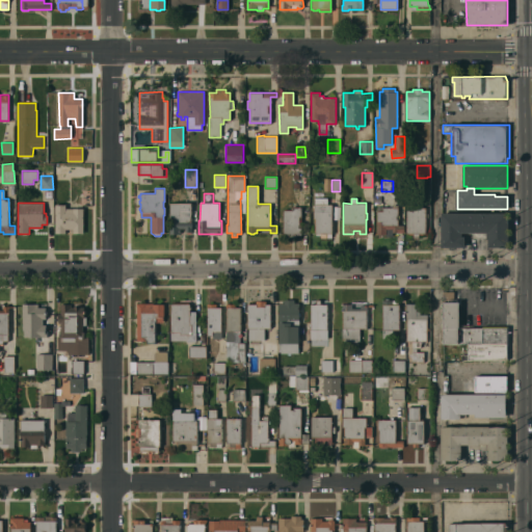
[(170,234),(170,203),(191,203),(191,220),(192,220),(192,232),(191,232),(191,234),(186,234),(186,232),(185,232),(185,229),(181,229),(181,233),(180,233),(180,234),(178,234),(178,236),(170,236),(171,234),(170,234)]
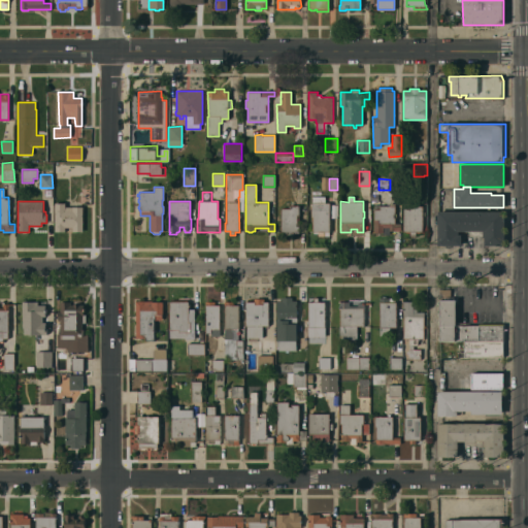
[(55,203),(65,203),(65,207),(83,207),(83,231),(72,231),(72,227),(65,227),(65,231),(55,231),(55,203)]
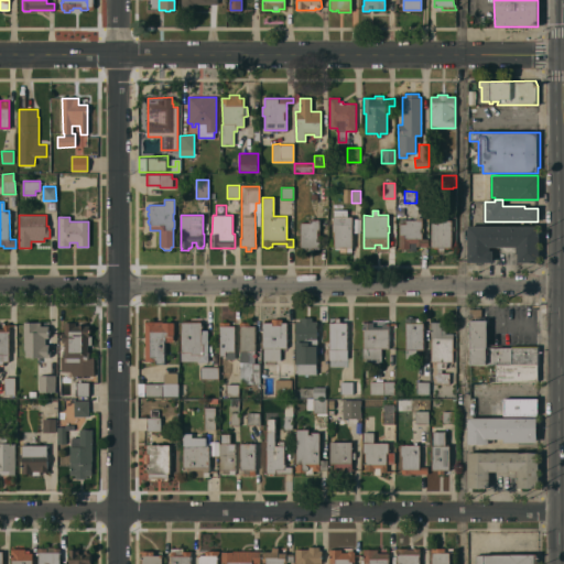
[(333,231),(333,217),(351,217),(351,225),(351,232),(351,252),(339,252),(339,249),(334,249),(334,231),(333,231)]
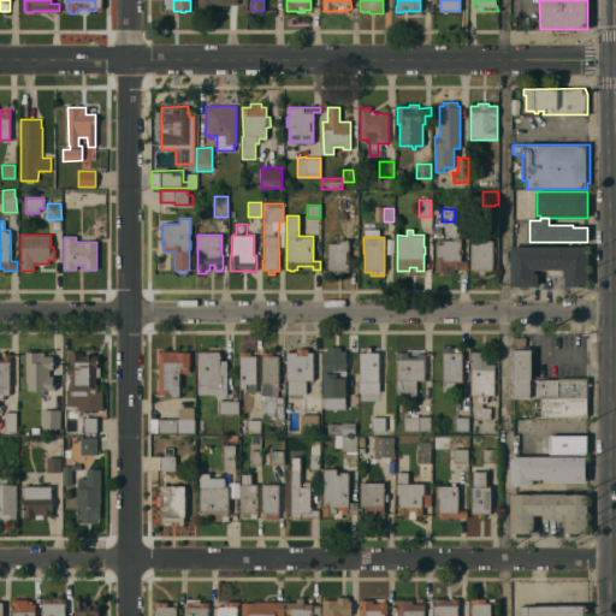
[(437,244),(443,244),(443,240),(454,241),(454,237),(461,237),(461,261),(468,261),(468,268),(461,268),(461,272),(446,272),(446,271),(436,271),(437,244)]
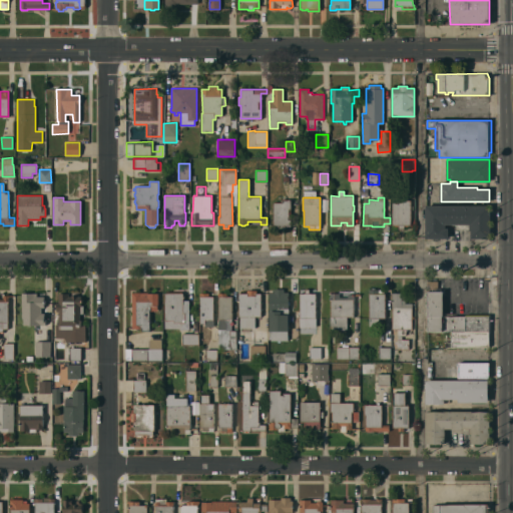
[(273,202),(282,202),(282,199),(291,199),(291,225),(285,225),(285,229),(279,229),(279,225),(274,225),(273,202)]
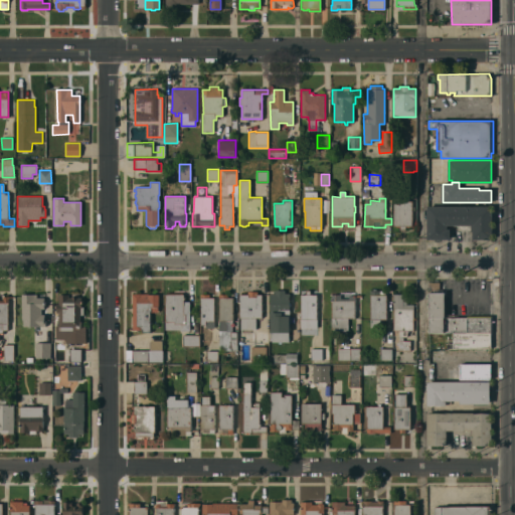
[(393,200),(411,201),(411,206),(414,206),(414,210),(411,210),(411,225),(409,225),(409,227),(405,227),(405,229),(400,229),(400,226),(395,226),(395,225),(393,225),(393,200)]
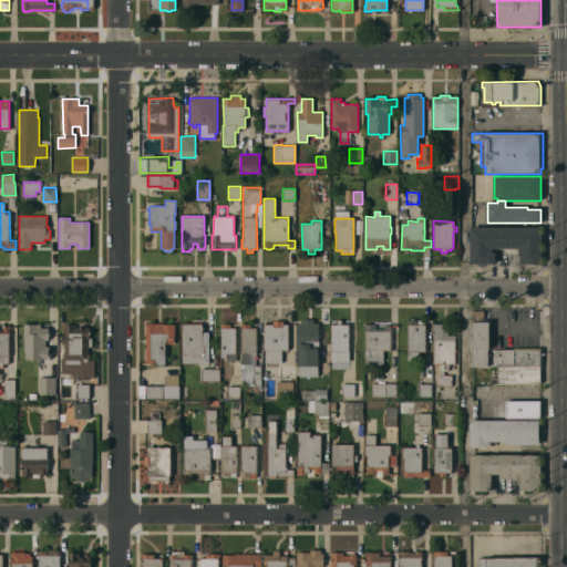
[(540,227),(540,264),(522,264),(522,255),(519,255),(519,248),(492,248),(492,253),(496,253),(496,264),(471,264),(471,227),(540,227)]
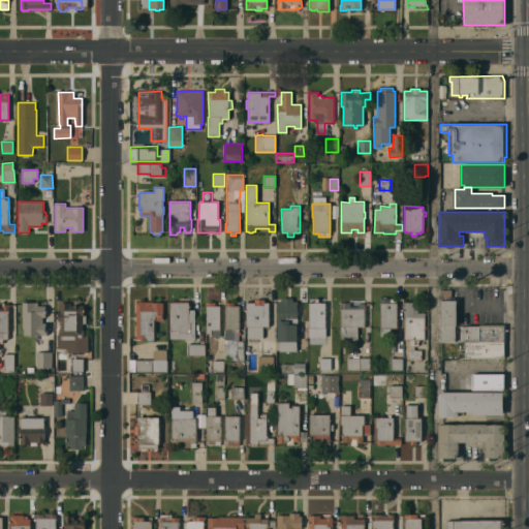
[(465,342),(440,342),(440,290),(450,290),(450,301),(457,301),(457,325),(504,324),(504,341),(503,341),(465,342)]
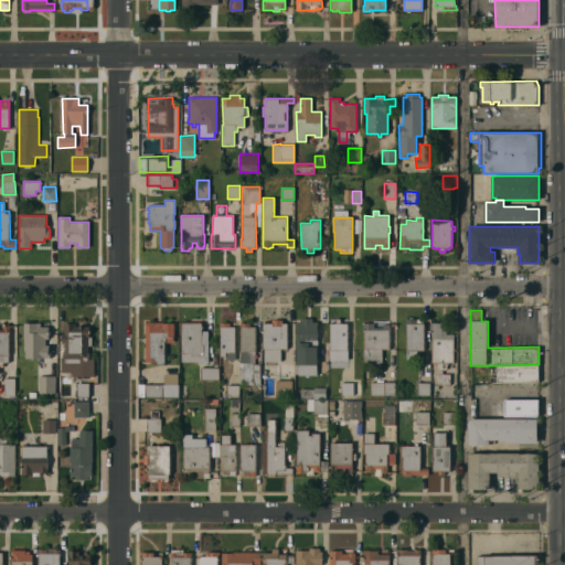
[(406,319),(409,319),(409,317),(413,317),(413,319),(422,319),(422,323),(424,323),(424,350),(416,350),(417,360),(406,360),(406,319)]
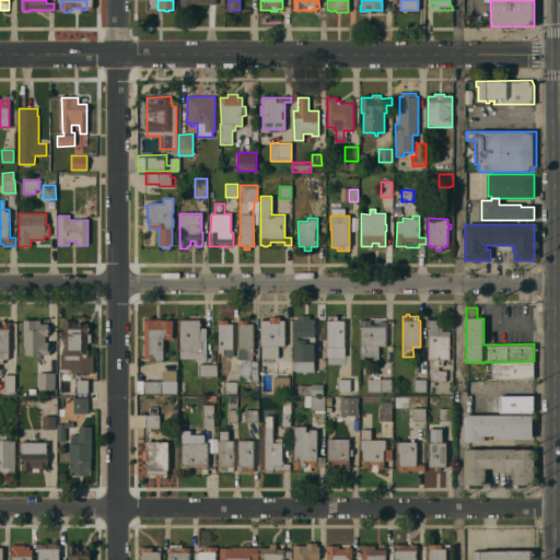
[(299,318),(299,315),(310,315),(310,318),(314,318),(315,362),(314,362),(314,372),(306,372),(306,373),(302,374),(302,372),(295,372),(295,362),(294,362),(293,318),(299,318)]
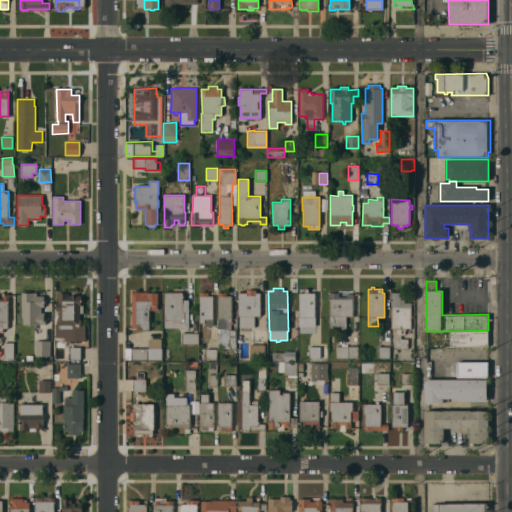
[(238,293),(246,293),(246,289),(256,289),(256,293),(260,293),(260,304),(262,304),(262,306),(260,306),(260,316),(254,316),(254,327),(238,327),(238,293)]
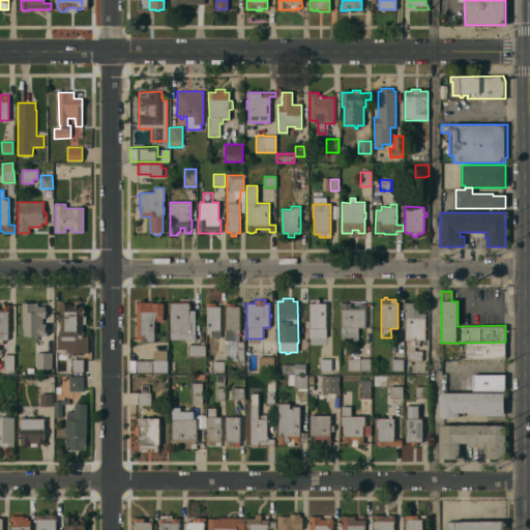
[(310,337),(310,302),(315,302),(315,299),(319,299),(319,303),(321,303),(321,301),(324,301),(324,303),(326,303),(326,337),(310,337)]
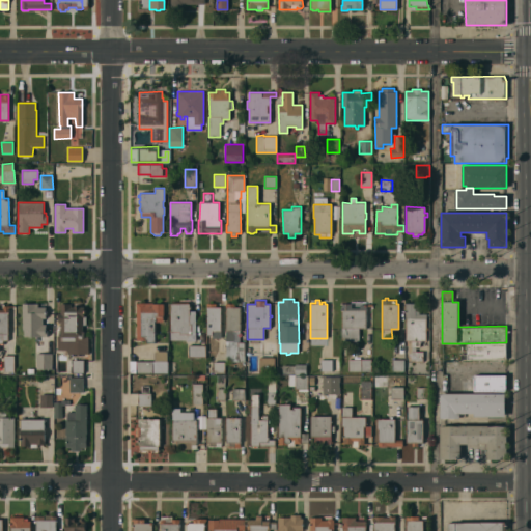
[(366,304),(366,328),(359,328),(359,341),(341,341),(341,304),(344,304),(344,302),(347,302),(347,304),(351,304),(351,301),(365,301),(365,304),(366,304)]
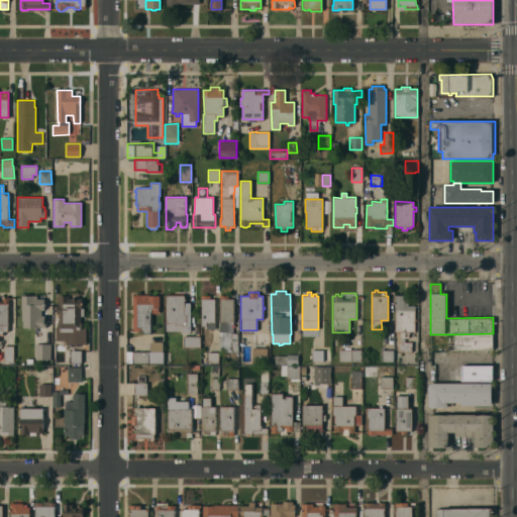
[(21,295),(36,295),(36,299),(44,299),(44,309),(41,309),(41,315),(44,315),(44,321),(45,321),(45,327),(23,327),(23,321),(22,321),(21,295)]
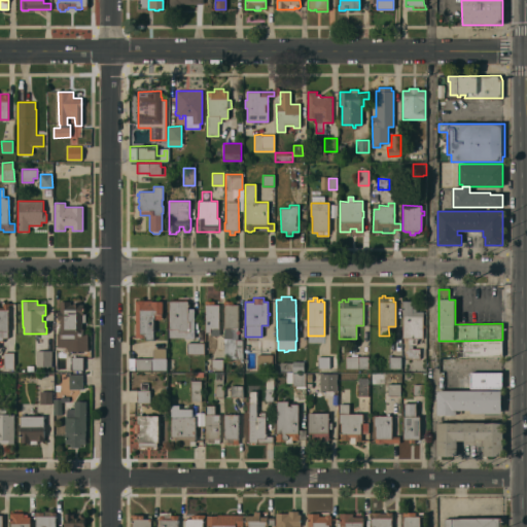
[(136,338),(136,301),(150,301),(163,301),(163,314),(162,314),(162,319),(153,319),(153,340),(145,340),(145,338),(141,338),(141,339),(139,339),(139,338),(136,338)]
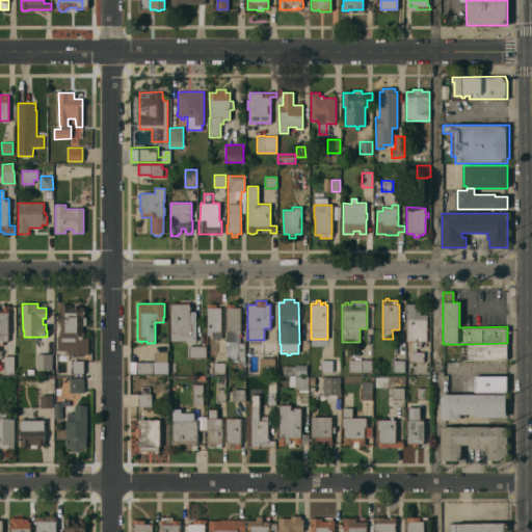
[(208,303),(216,303),(216,308),(221,308),(221,338),(213,339),(213,336),(208,336),(208,303)]
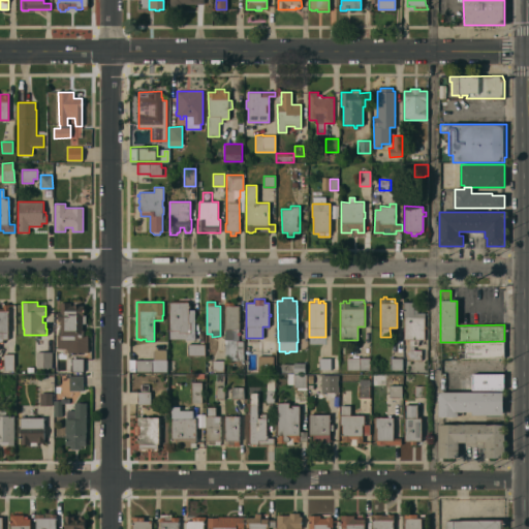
[(57,334),(61,334),(60,320),(58,321),(58,312),(61,312),(61,303),(70,303),(70,305),(80,305),(84,305),(84,315),(86,315),(86,323),(82,323),(82,331),(84,331),(84,336),(88,335),(88,351),(67,352),(67,348),(58,348),(57,334)]
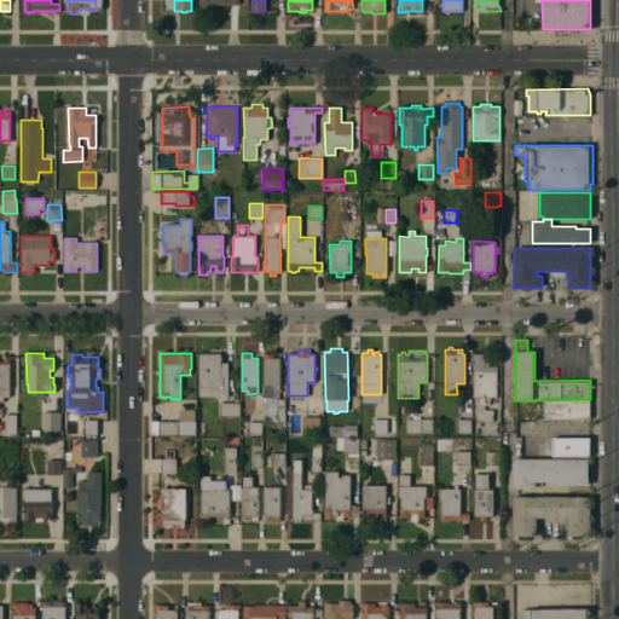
[(198,354),(220,354),(220,363),(227,363),(227,397),(198,397),(198,354)]
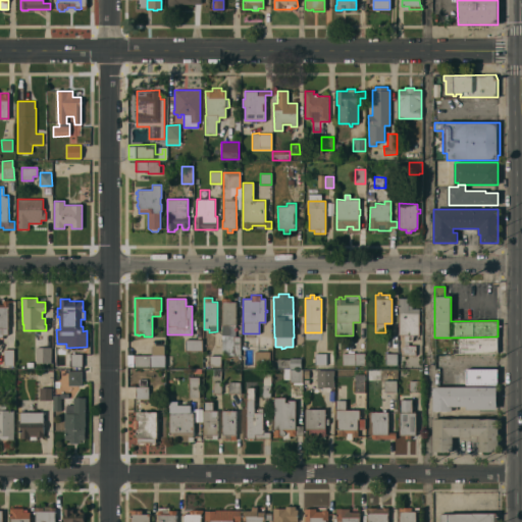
[(222,299),(231,299),(231,302),(237,302),(236,325),(229,324),(229,335),(241,336),(240,355),(221,354),(222,299)]
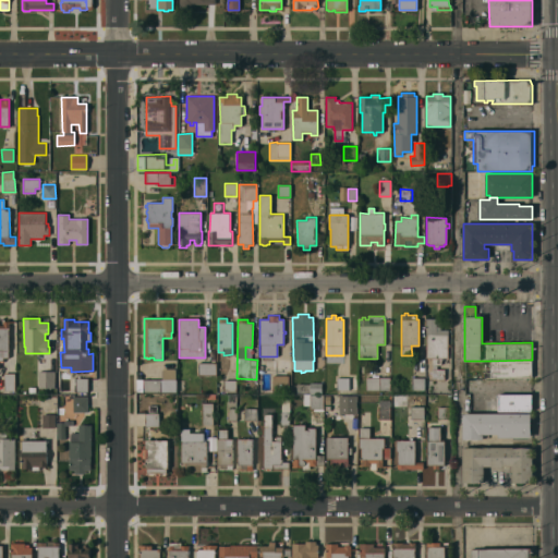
[(426,319),(440,319),(440,330),(448,330),(448,344),(449,344),(449,347),(448,347),(448,358),(441,358),(441,365),(437,365),(437,370),(444,370),(444,379),(432,379),(432,358),(426,358),(426,319)]
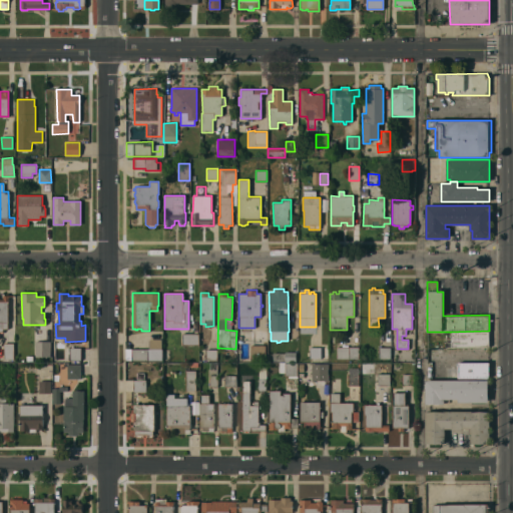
[(0,299),(3,299),(3,296),(8,296),(8,329),(2,329),(2,332),(0,332),(0,299)]
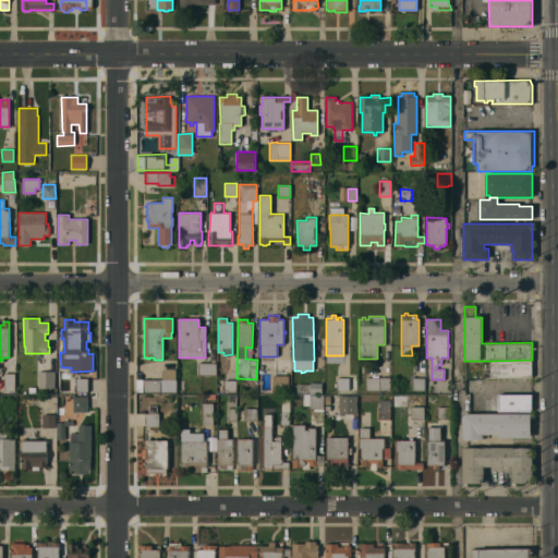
[(531,377),(484,377),(484,372),(490,372),(490,361),(531,360),(531,377)]
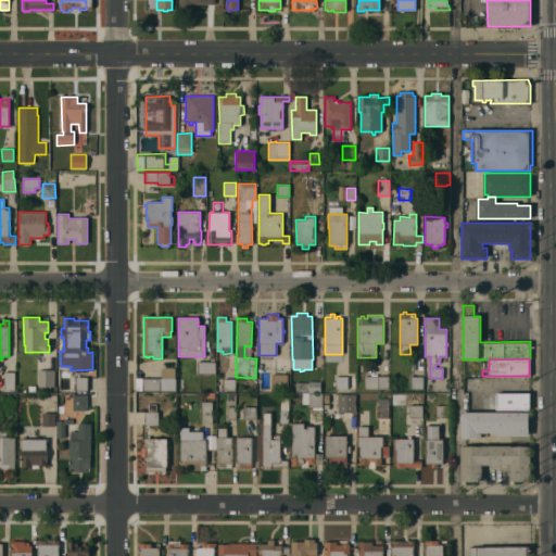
[(215,362),(215,374),(197,374),(197,362),(215,362)]
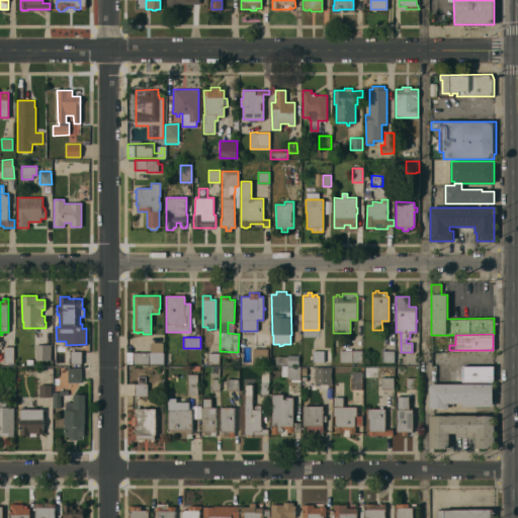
[(151,342),(163,342),(162,350),(151,350),(151,342)]
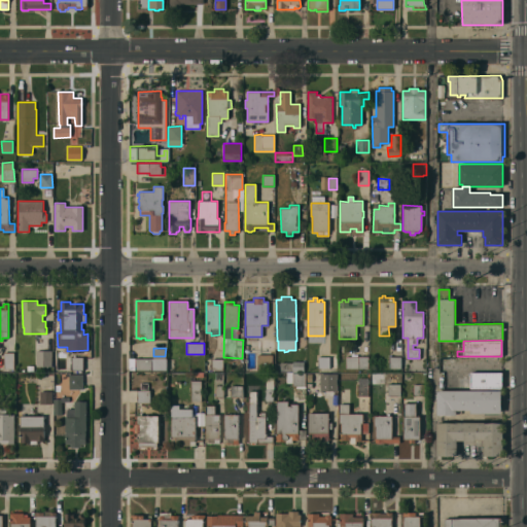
[(36,351),(51,351),(51,366),(36,366),(36,351)]
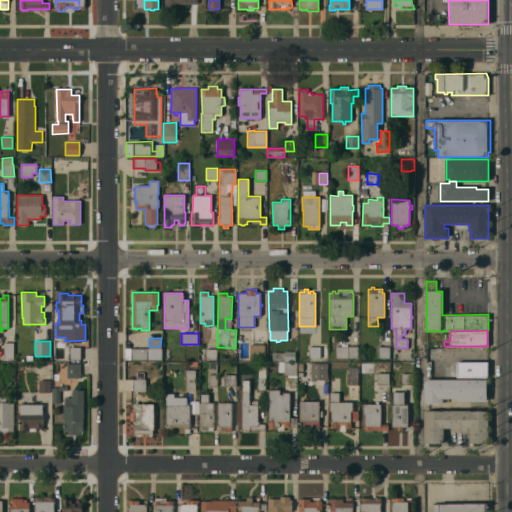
[(4,343),(13,342),(13,358),(4,358),(4,343)]
